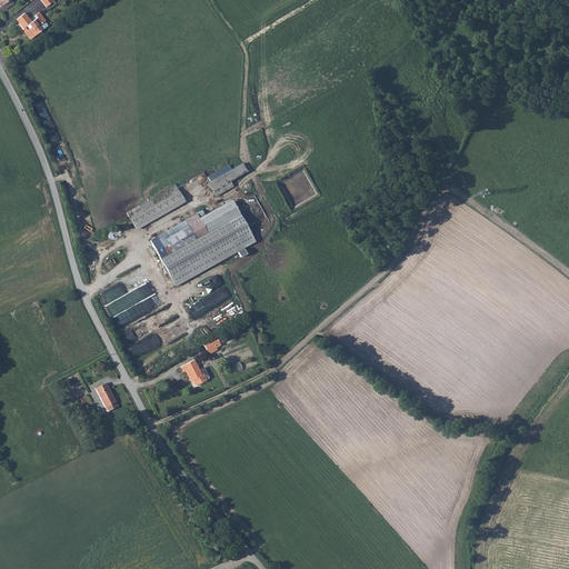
[(9,0),(8,0),(0,6),(0,7),(2,10),(11,3),(9,0)]
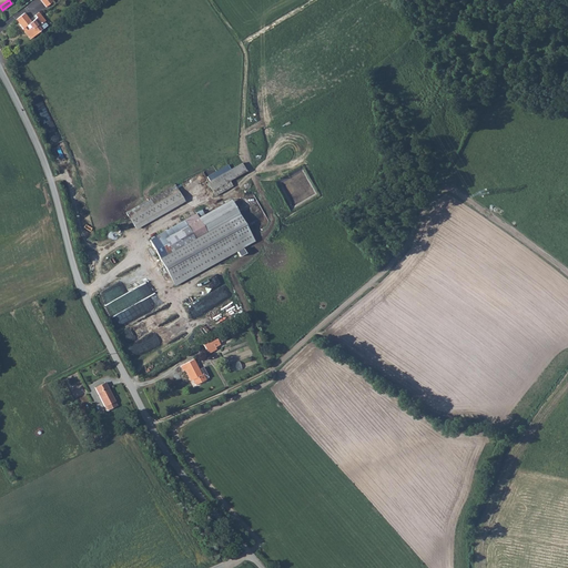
[(27,30),(31,38),(47,26),(38,12),(33,16),(36,19),(30,22),(23,13),(16,20),(21,29),(26,26),(28,29),(27,30)]
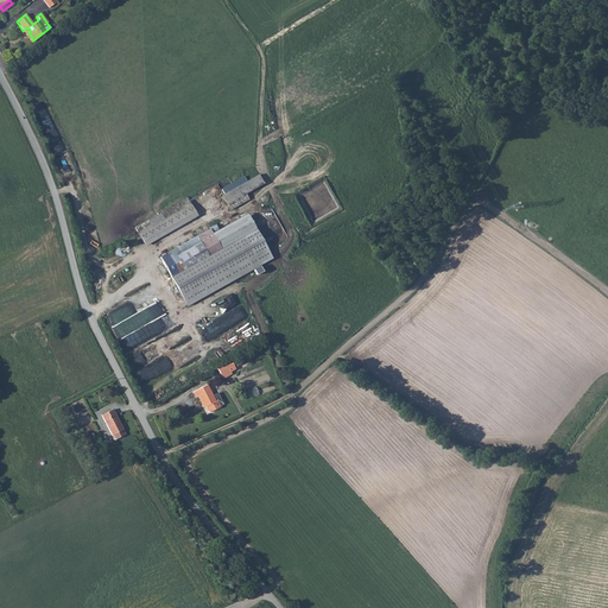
[(31,43),(33,40),(29,32),(30,31),(27,27),(23,31),(21,31),(31,43)]
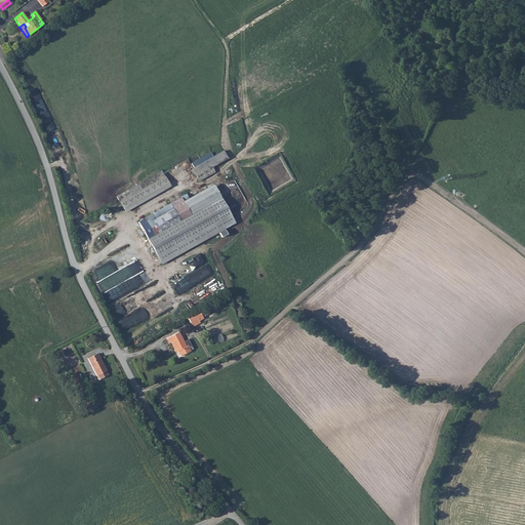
[(223,151),(192,168),(196,175),(227,158),(223,151)]
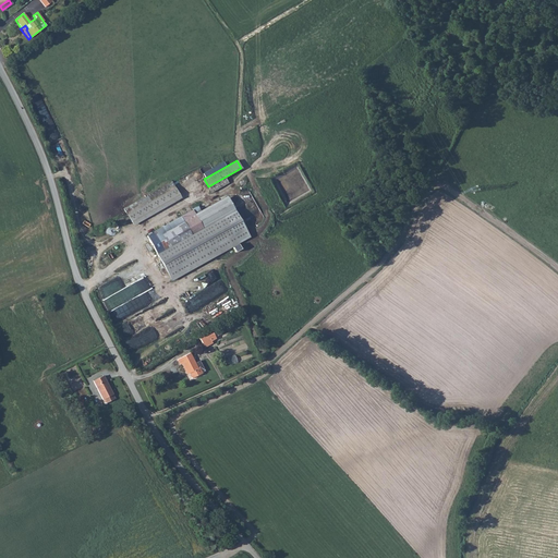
[(124,208),(133,225),(180,198),(170,181),(124,208)]
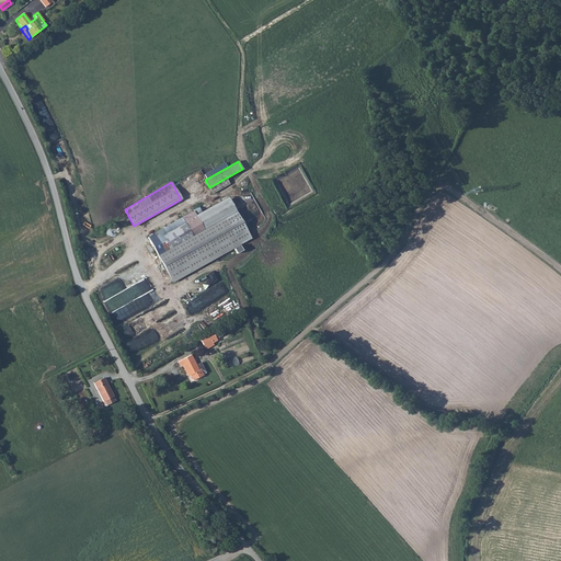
[(229,198),(195,215),(203,229),(236,213),(229,198)]
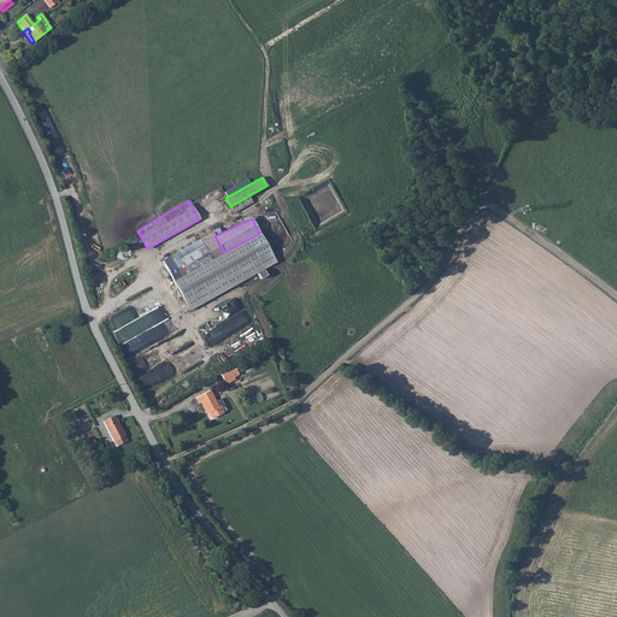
[(174,281),(223,252),(215,236),(215,234),(162,260),(174,281)]
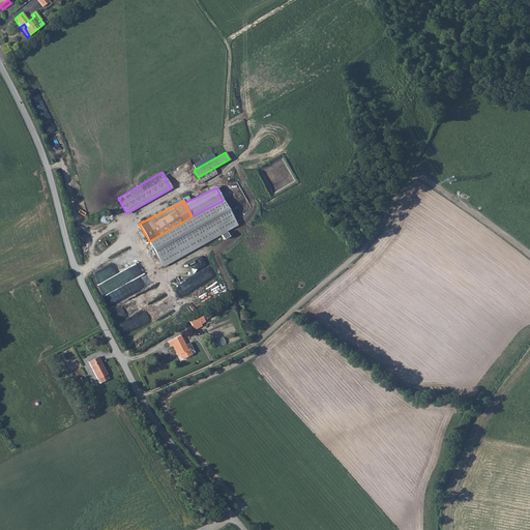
[(192,216),(149,241),(164,265),(235,222),(223,201),(192,216)]
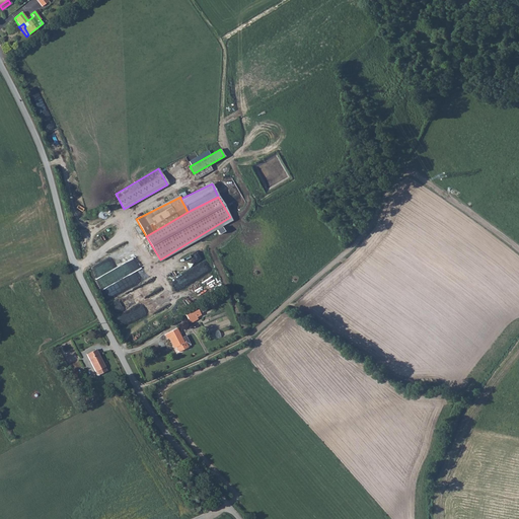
[(149,269),(134,275),(138,285),(153,278),(149,269)]
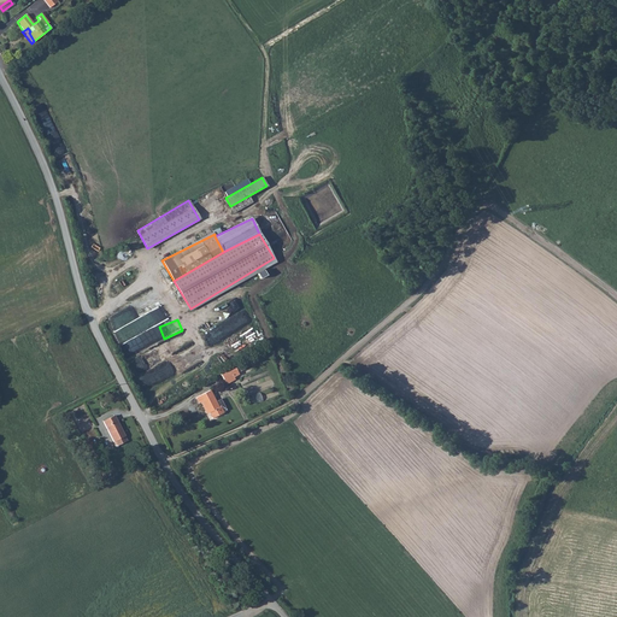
[(233,376),(235,378),(240,376),(235,368),(221,375),(224,381),(233,376)]
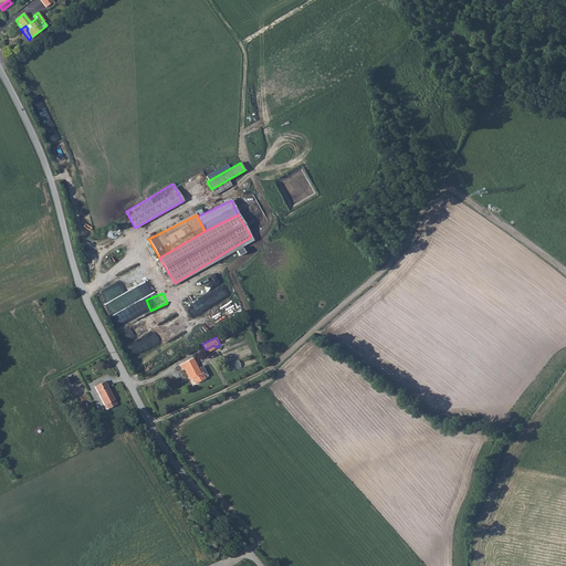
[(197,368),(191,358),(179,365),(181,370),(185,368),(188,376),(190,379),(191,378),(195,384),(203,379),(203,377),(207,376),(201,366),(197,368)]
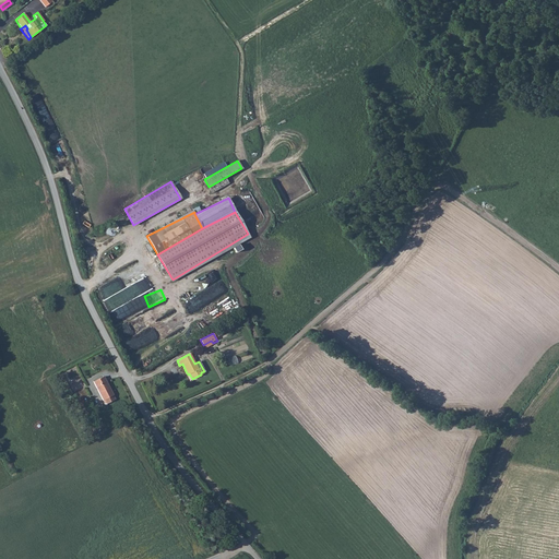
[(232,365),(238,363),(236,356),(229,359),(232,365)]
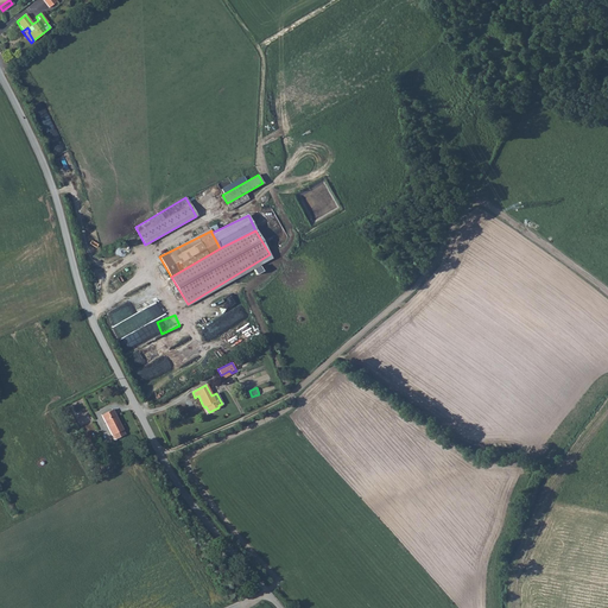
[(113,410),(101,416),(114,439),(125,434),(116,417),(113,410)]
